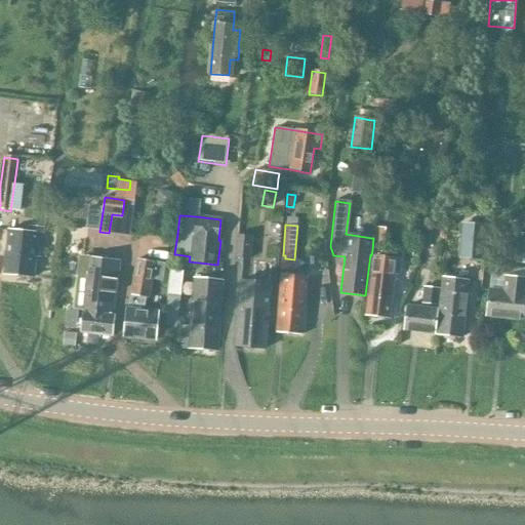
[(484,258),(486,228),(462,226),(459,257),(484,258)]
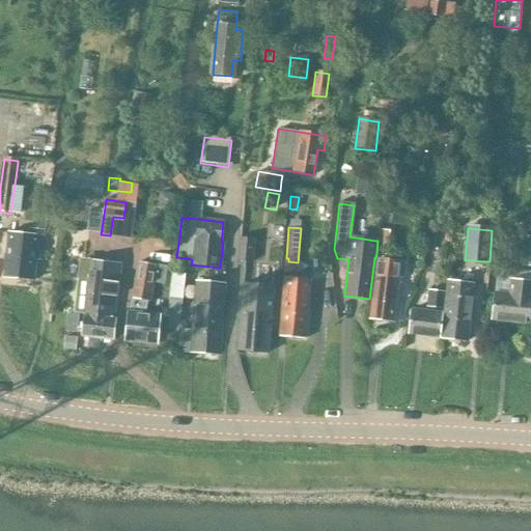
[(3,278),(33,281),(36,254),(42,254),(44,231),(29,229),(29,235),(8,233),(3,278)]
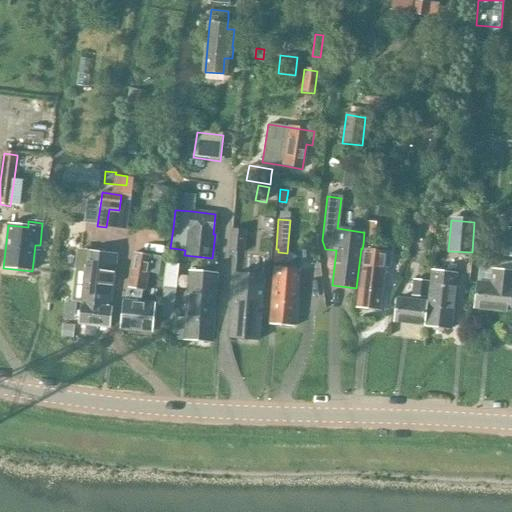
[(364,232),(363,244),(374,245),(376,223),(366,222),(364,232)]
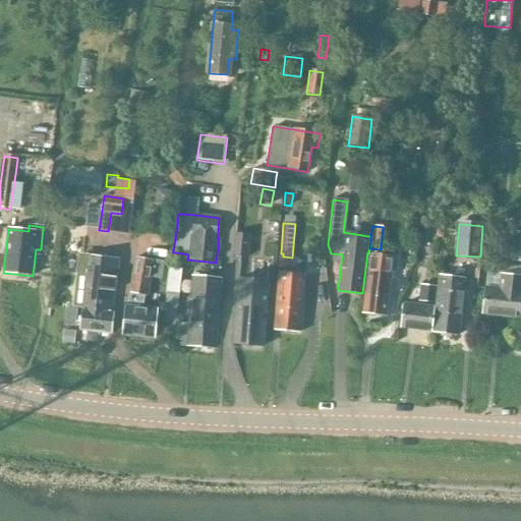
[(63,243),(81,246),(83,236),(65,233),(63,243)]
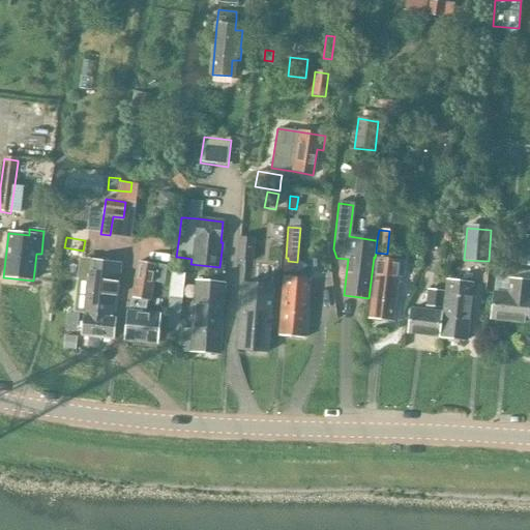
[(253,240),(244,239),(238,239),(236,260),(252,261),(253,240)]
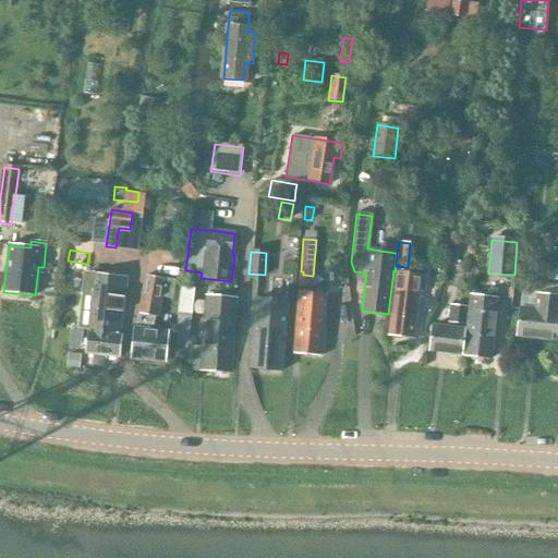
[(548,278),(557,278),(557,252),(552,252),(548,278)]
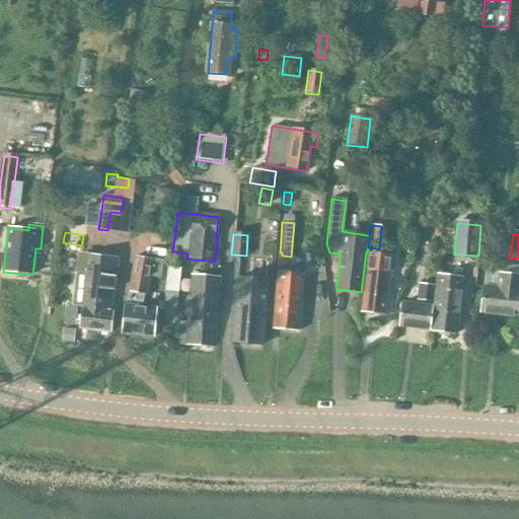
[(384,315),(391,256),(369,253),(362,312),(384,315)]
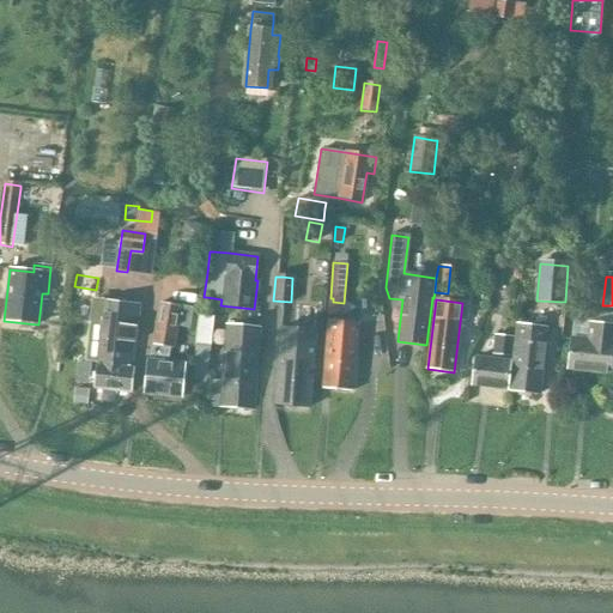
[(107,301),(99,365),(131,369),(139,304),(107,301)]
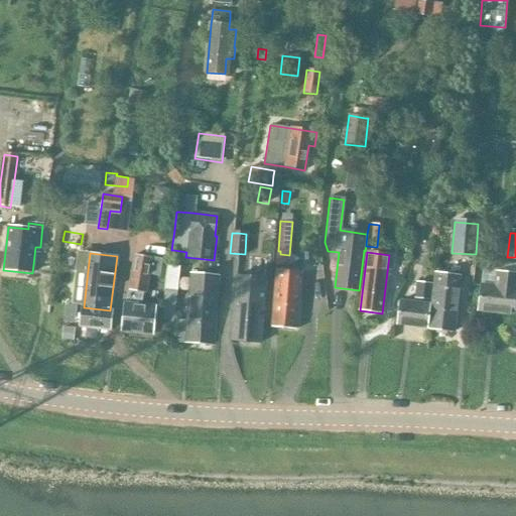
[(124,303),(121,332),(152,335),(154,306),(141,305),(143,293),(144,293),(151,259),(135,256),(128,290),(126,304),(124,303)]
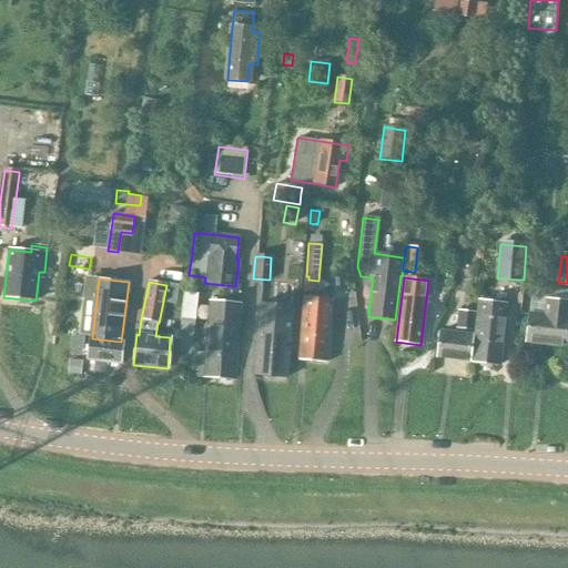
[(304,297),(298,361),(325,363),(331,300),(326,300),(313,298),(304,297)]
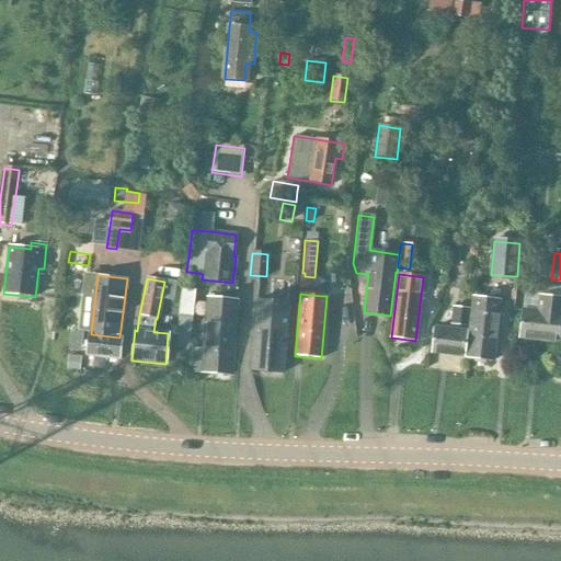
[(493,362),(500,301),(478,299),(479,294),(474,294),(466,358),(473,359),(474,363),(484,364),(487,361),(493,362)]
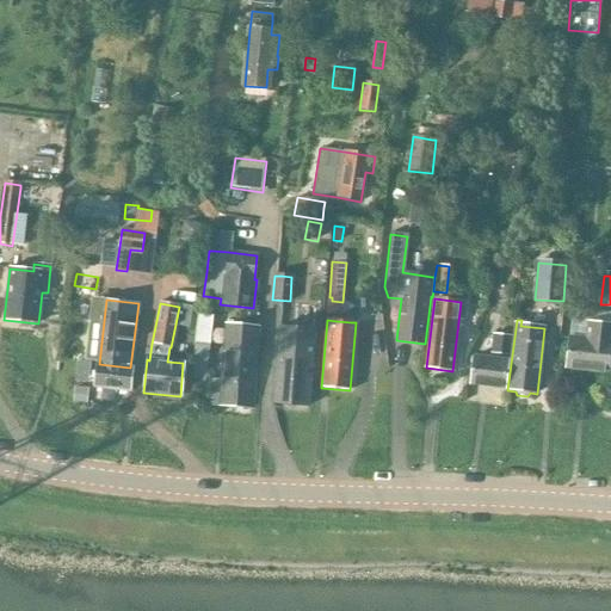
[(609,374),(610,356),(610,326),(588,323),(586,340),(569,339),(566,370),(609,374)]
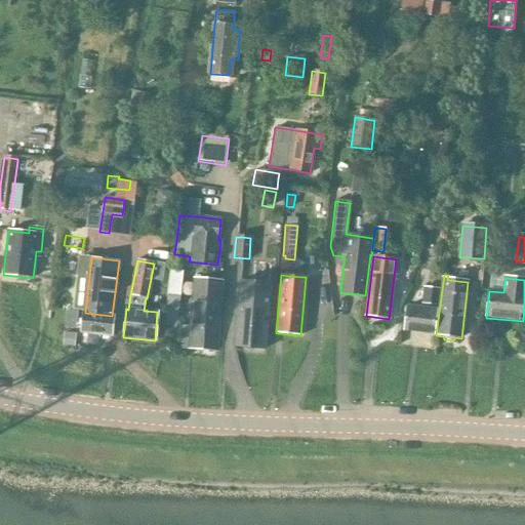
[(183,326),(180,348),(190,349),(215,351),(220,283),(195,281),(192,327),(183,326)]
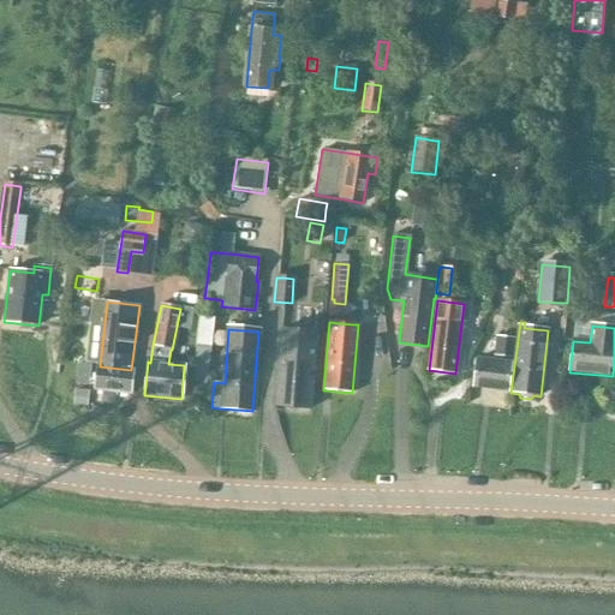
[(281,330),(275,407),(310,410),(314,365),(320,365),(322,336),(316,335),(316,333),(281,330)]
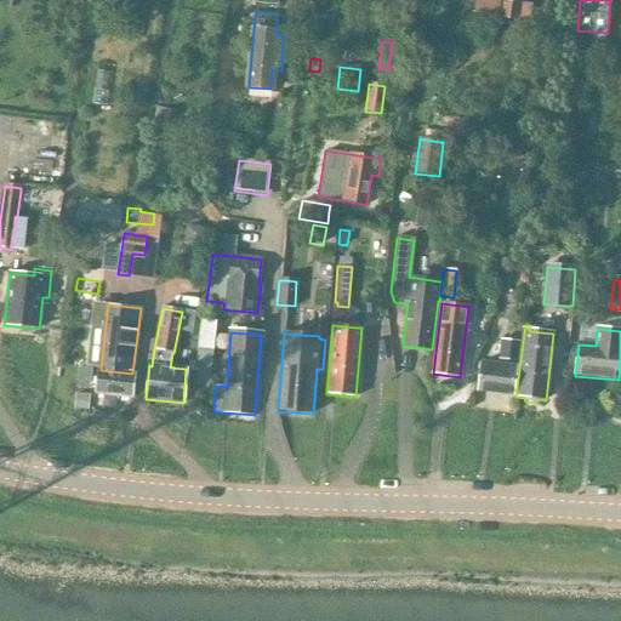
[(517,363),(519,342),(501,340),(499,360),(517,363)]
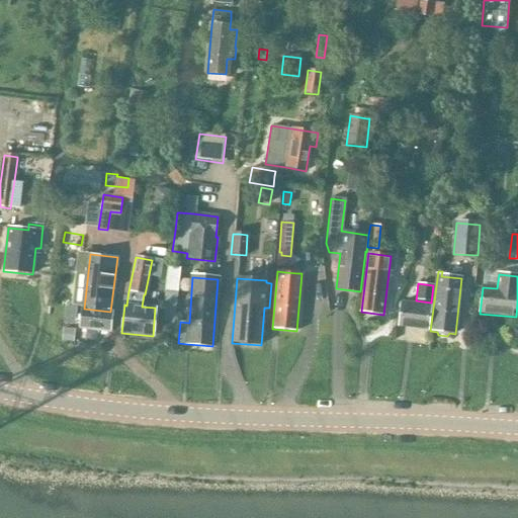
[(165,291),(161,327),(174,328),(178,293),(165,291)]
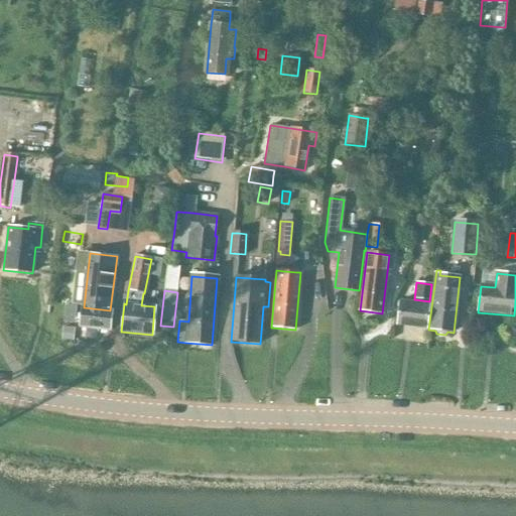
[(426,329),(429,305),(400,301),(397,326),(426,329)]
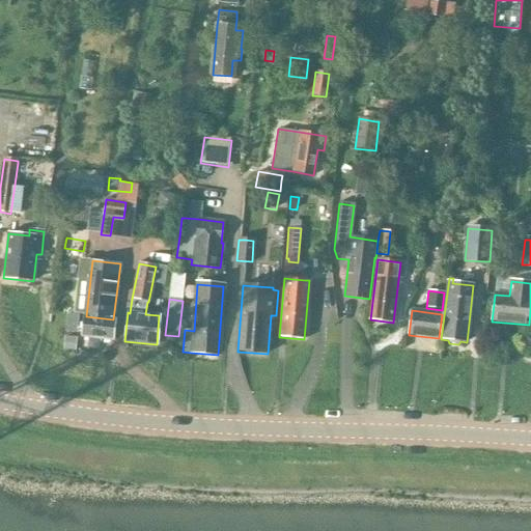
[(84,316),(82,337),(113,340),(115,319),(113,319),(86,316),(84,316)]
